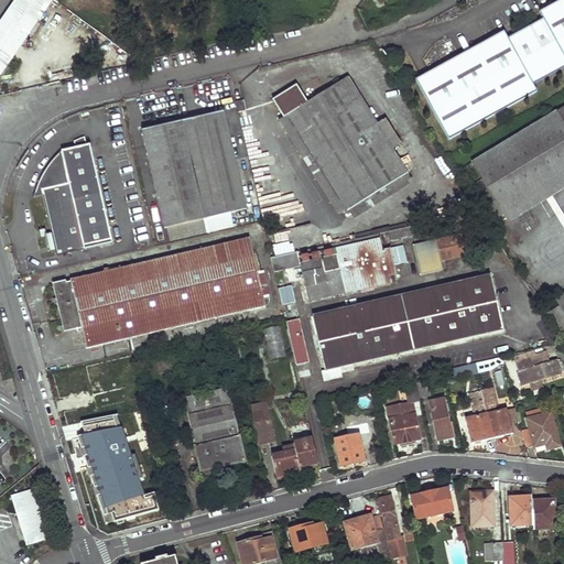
[(15,0),(0,23),(0,63),(6,67),(52,0),(15,0)]
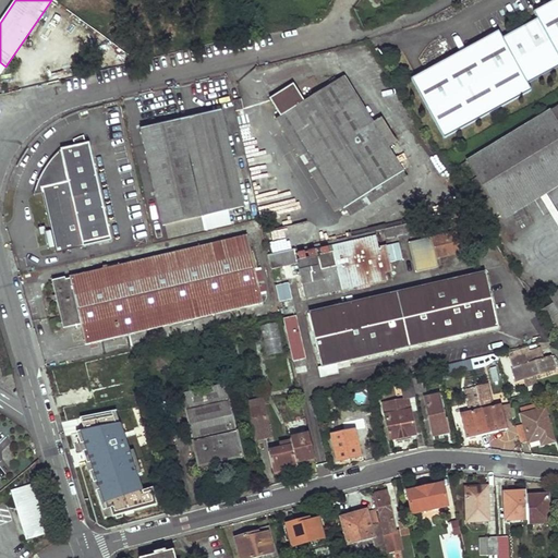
[(557,0),(554,0),(533,12),(537,19),(501,38),(498,32),(411,79),(444,138),(531,91),(528,84),(557,67),(557,0)]
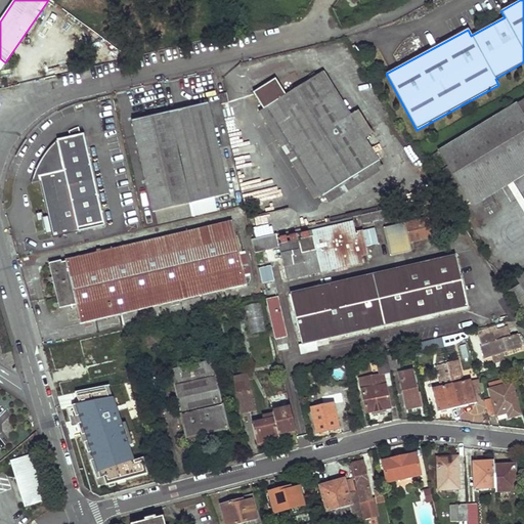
[(264,108),(267,106),(323,195),(381,161),(366,138),(352,115),(324,71),(288,94),(276,78),(254,93),(264,108)]
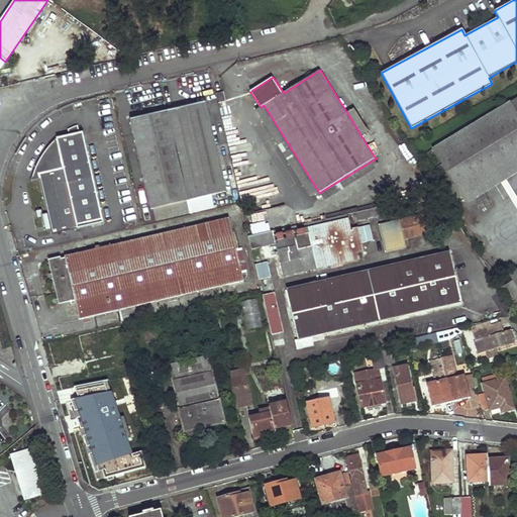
[(215,91),(218,105),(225,103),(222,90),(215,91)]
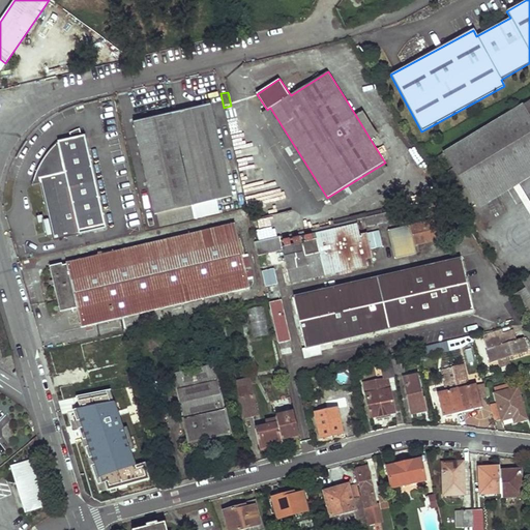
[(529,98),(510,110),(529,140),(529,98)]
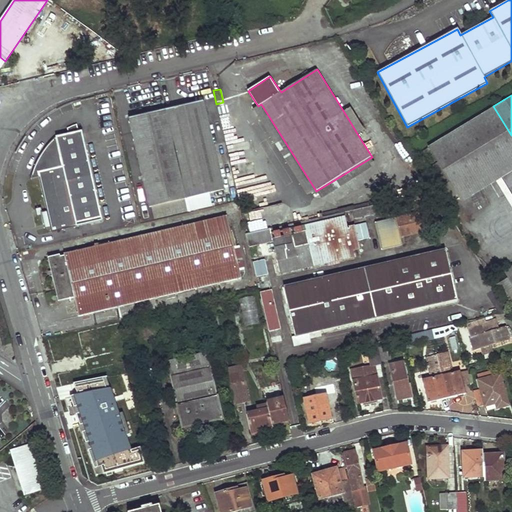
[(128,118),(148,206),(223,188),(201,100),(128,118)]
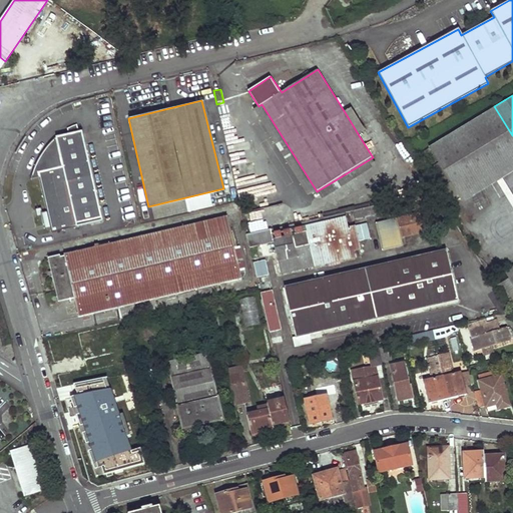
[(253,110),(309,196),(317,191),(262,104),(259,106),(253,110)]
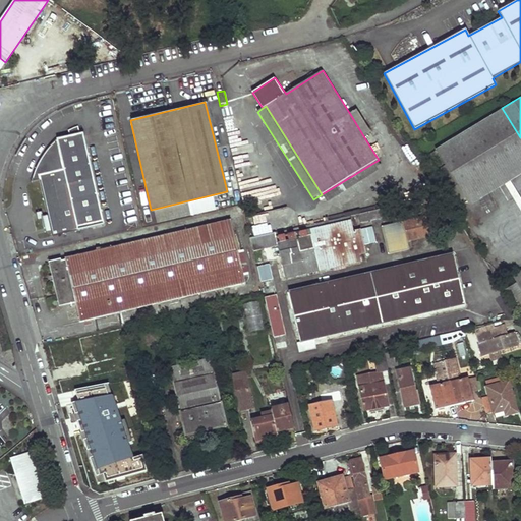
[(520,137),(502,108),(461,132),(490,179),(520,161),(520,137)]
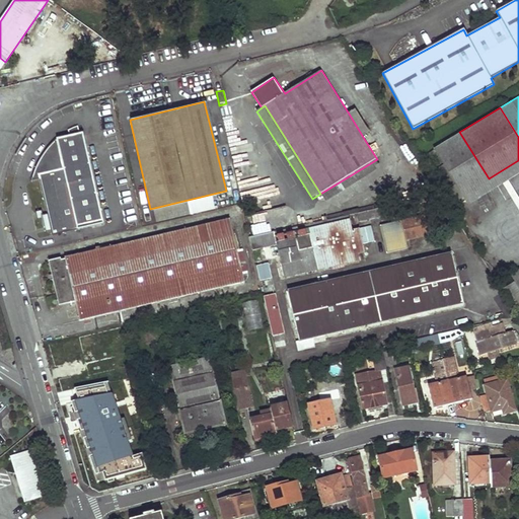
[(349,114),(363,137),(370,133),(356,108),(349,114)]
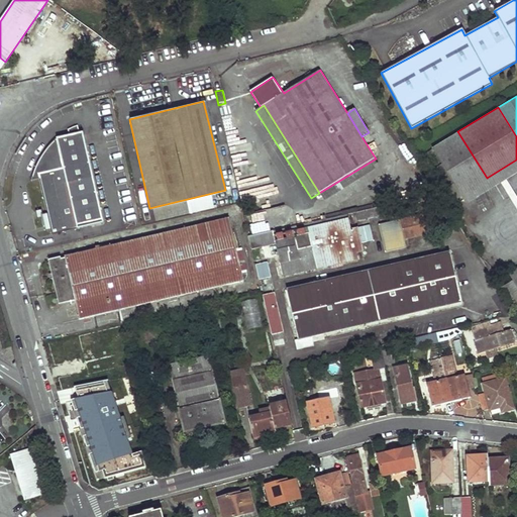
[(38,178),(52,233),(101,221),(80,132),(77,133),(76,126),(68,130),(68,135),(60,137),(57,138),(52,140),(47,144),(42,148),(39,152),(34,160),(32,165),(31,172),(30,180),(38,178)]
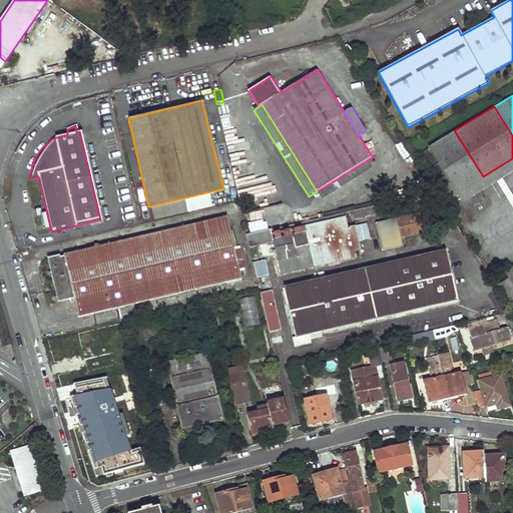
[(454,130),(422,148),(432,165),(428,168),(445,198),(457,191),(483,176),(454,130)]
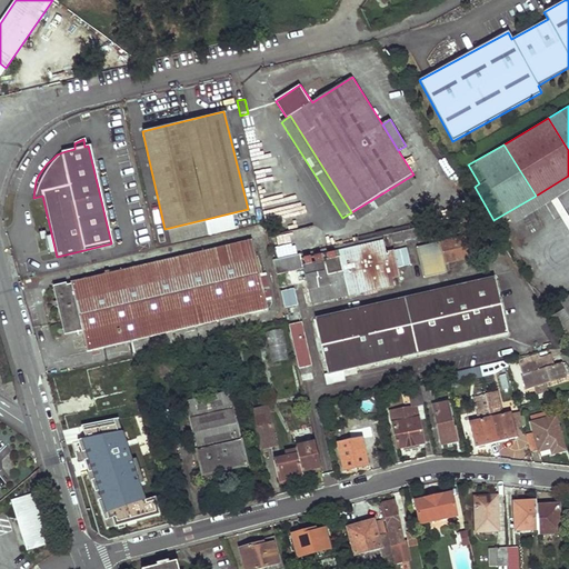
[(351,212),(357,222),(415,187),(412,183),(417,180),(413,175),(351,212)]
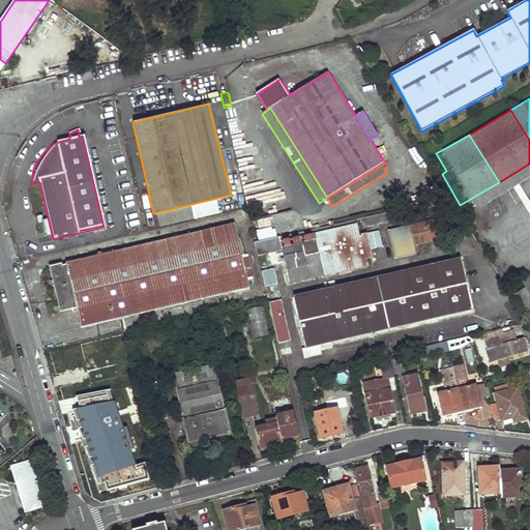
[(529,164),(499,182),(503,188),(529,173),(529,164)]
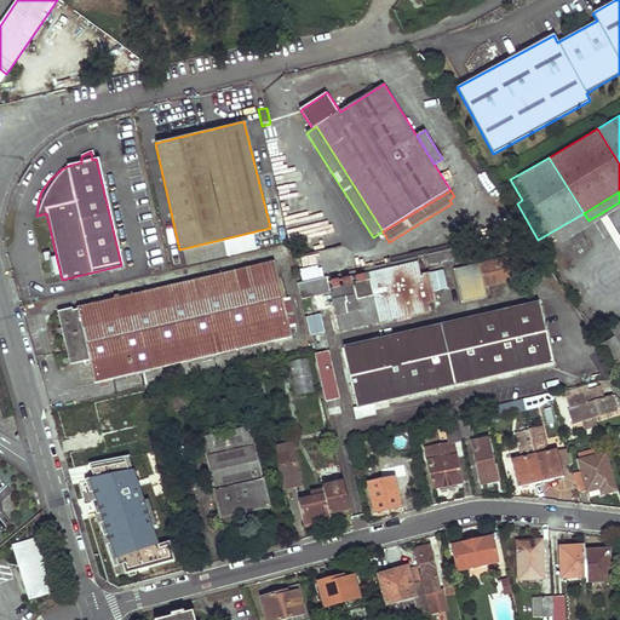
[(584,213),(552,231),(556,240),(589,220),(584,213)]
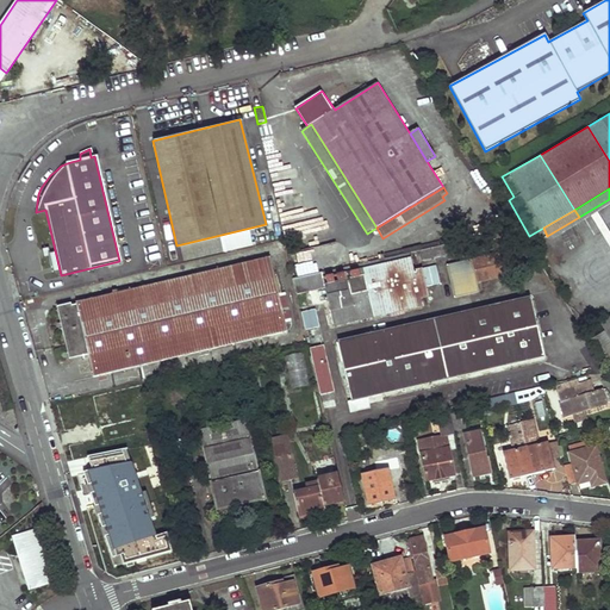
[(422,249),(424,260),(454,254),(452,242),(422,249)]
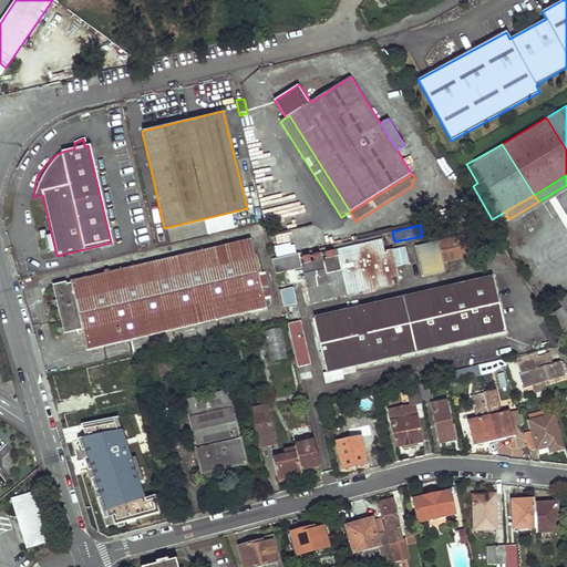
[(419,245),(425,274),(445,268),(443,260),(475,253),(471,233),(419,245)]
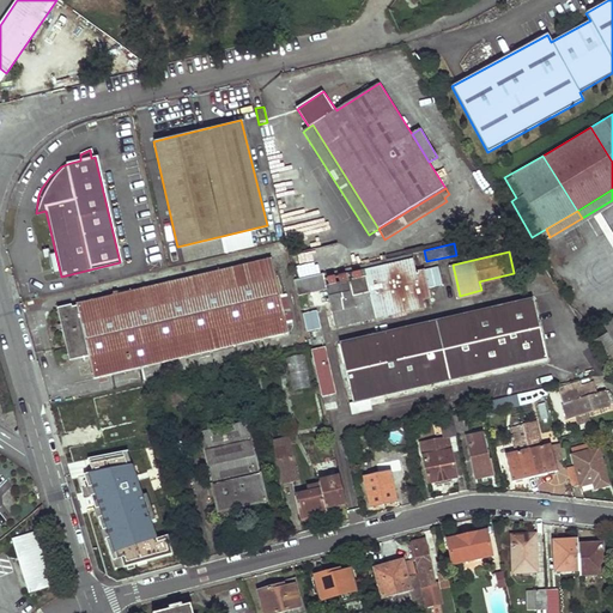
[(328,287),(338,325),(424,304),(423,296),(431,293),(425,266),(417,269),(414,258),(327,279),(326,273),(295,281),(298,295),(328,287)]
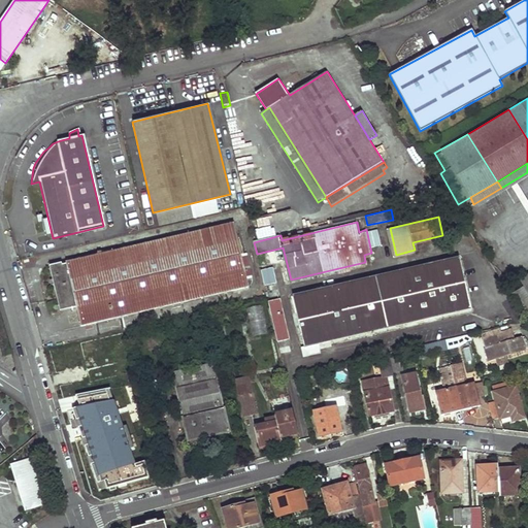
[(53,267),(63,311),(80,308),(84,324),(248,286),(233,223),(68,261),(68,263),(53,267)]
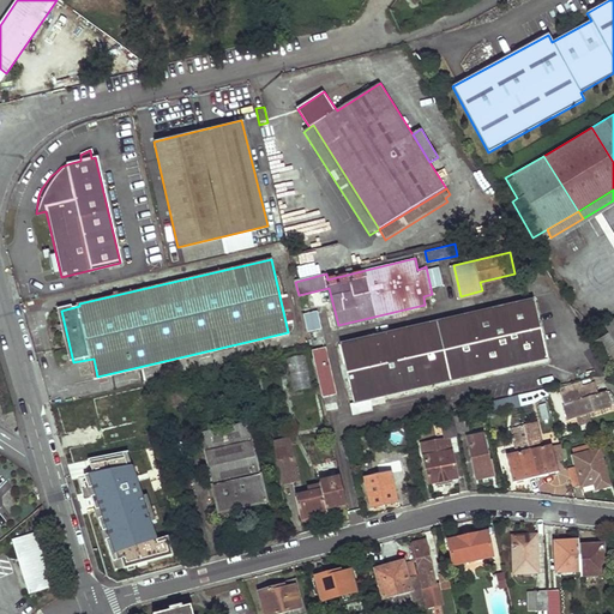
[(344,343),(357,401),(354,402),(356,413),(375,408),(373,397),(547,356),(534,299),(344,343)]
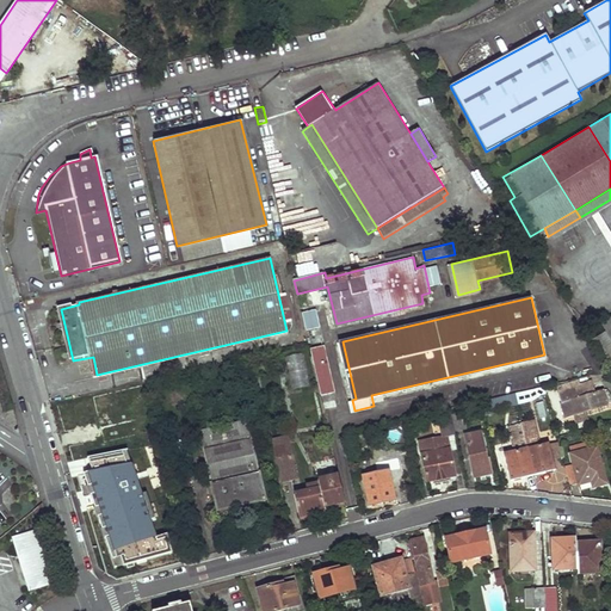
[(301,310),(303,331),(319,328),(316,309),(301,310)]
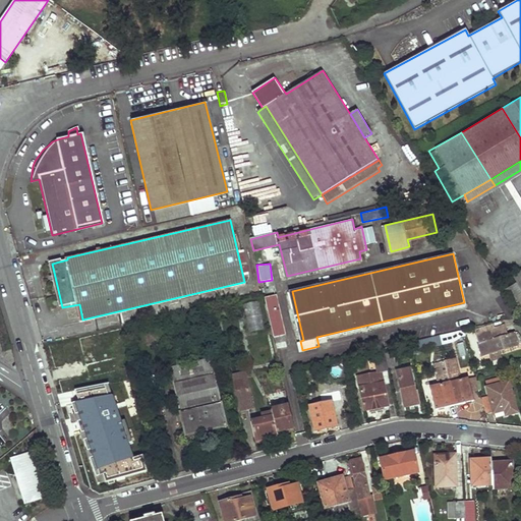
[(520,267),(510,274),(514,280),(514,282),(520,277),(520,267)]
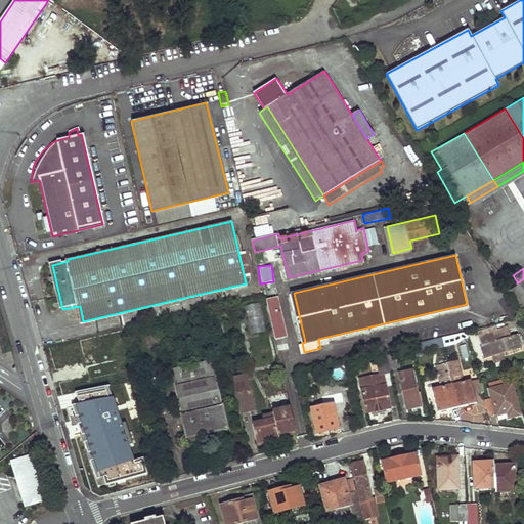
[(507,288),(513,298),(523,290),(523,278),(517,284),(517,281),(507,288)]
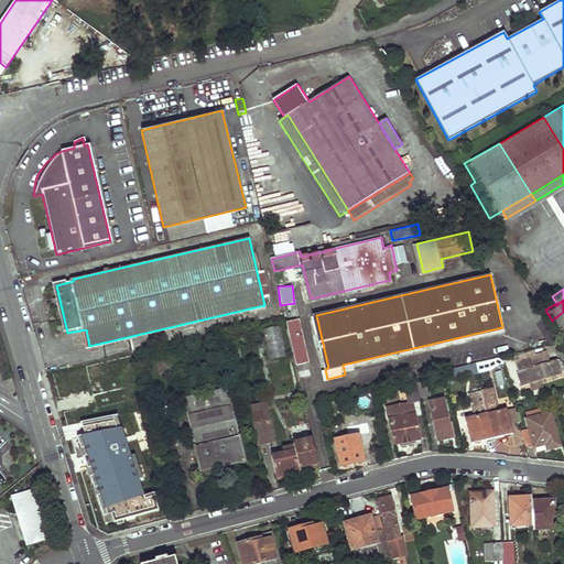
[(563,312),(552,321),(563,342),(563,312)]
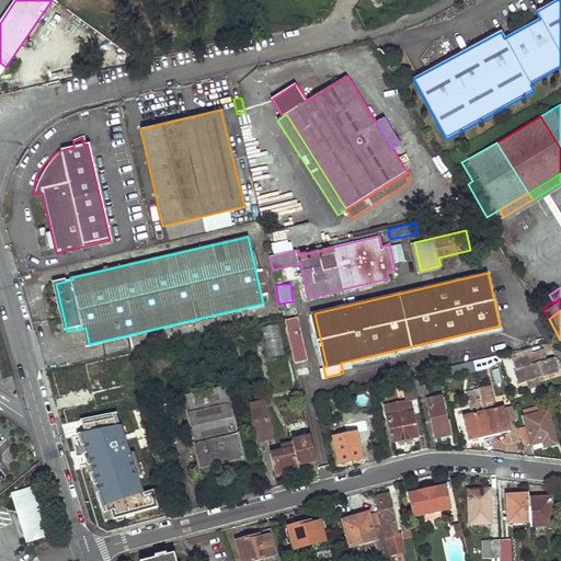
[(292,362),(305,361),(300,318),(286,319),(292,362)]
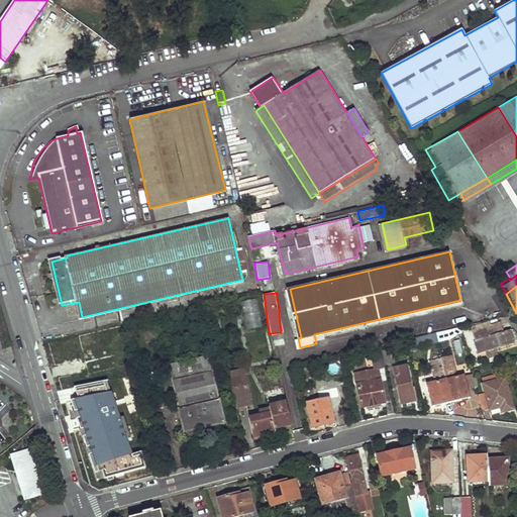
[(245,327),(260,327),(259,299),(245,299),(245,327)]
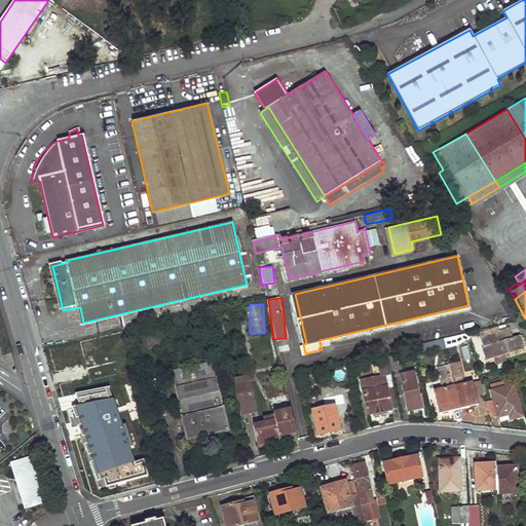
[(481,337),(487,359),(493,357),(523,347),(520,334),(512,337),(510,328),(481,337)]
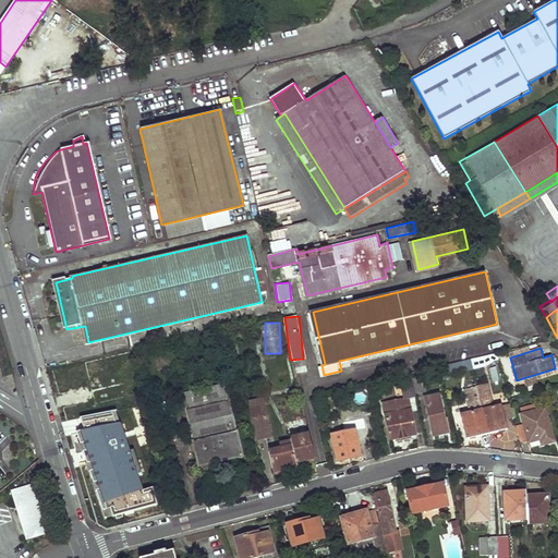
[(470,359),(471,365),(480,363),(477,356),(470,359)]
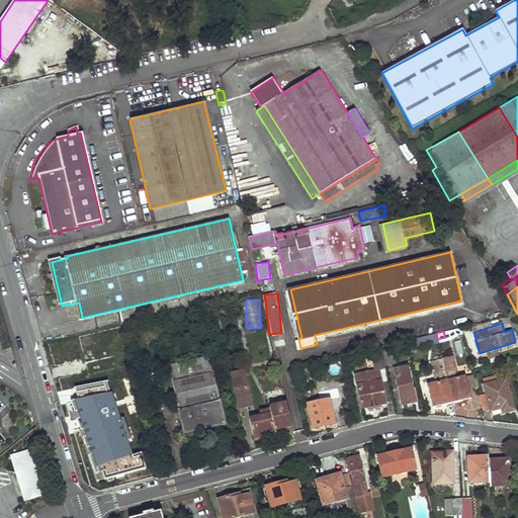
[(428,335),(429,342),(437,339),(436,333),(428,335)]
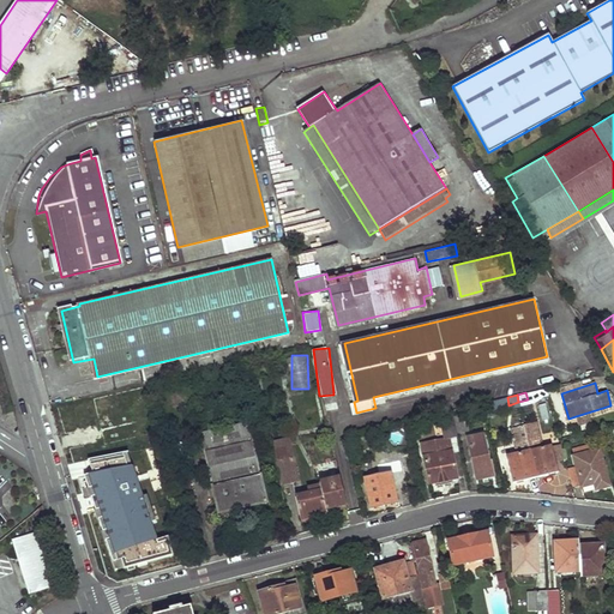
[(74,404),(77,414),(86,411),(84,402),(74,404)]
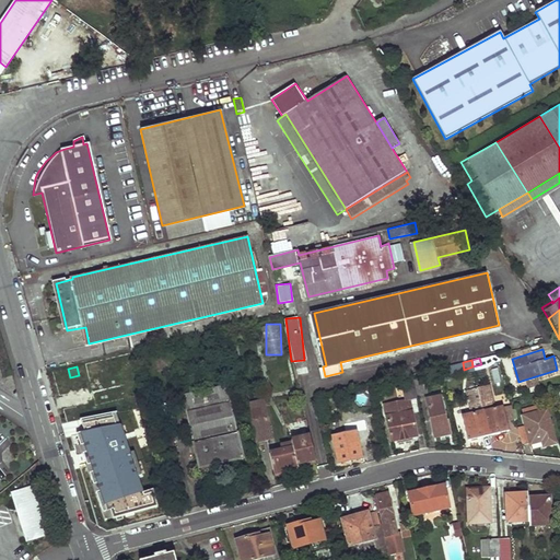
[(525,380),(528,388),(540,384),(539,380),(558,374),(557,370),(525,380)]
